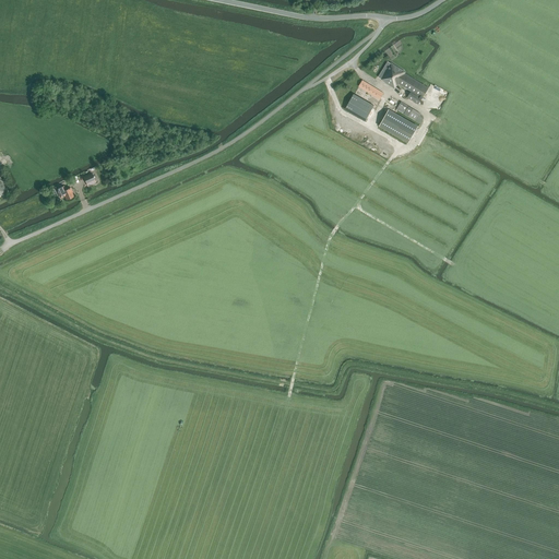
[(407,97),(418,105),(423,98),(428,88),(405,73),(405,72),(391,63),(388,62),(378,78),(385,82),(384,82),(395,88),(399,83),(411,92),(407,97)]
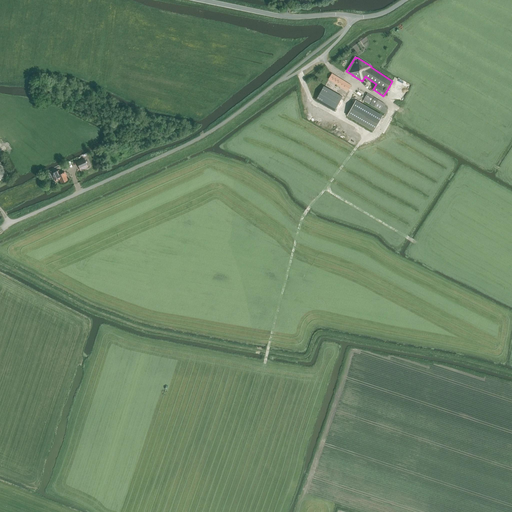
[(339,86),(348,91),(351,85),(332,74),(329,79),(339,85),(339,86)]
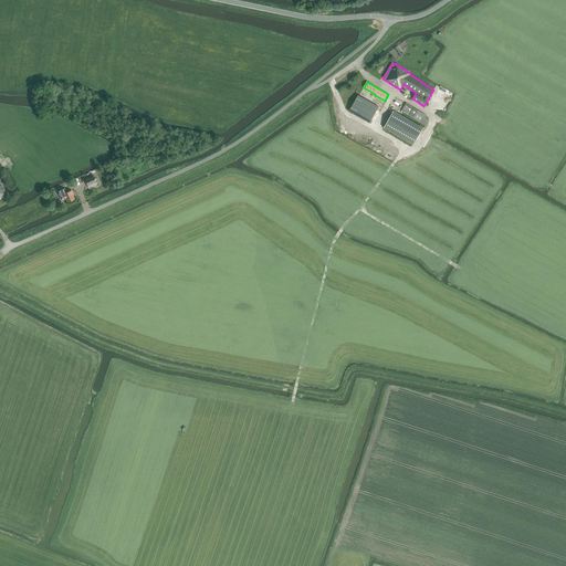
[(349,111),(370,123),(378,107),(358,95),(349,111)]
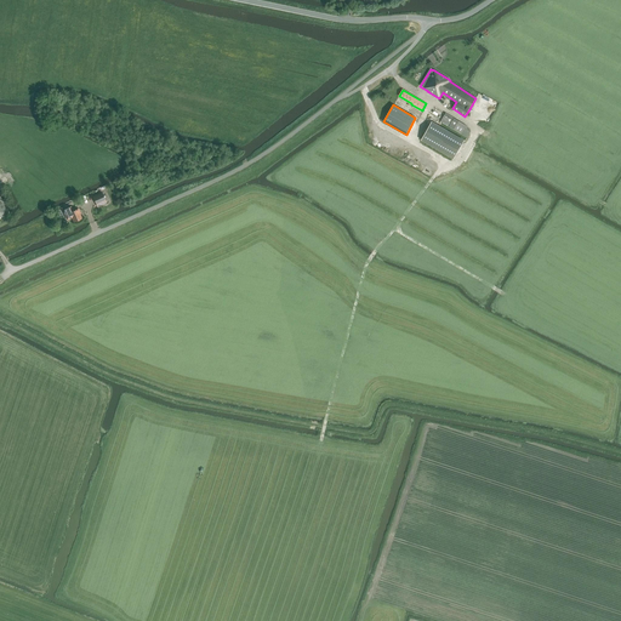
[(454,130),(467,138),(469,135),(471,131),(471,130),(471,129),(469,129),(468,126),(446,113),(442,119),(454,127),(454,130)]
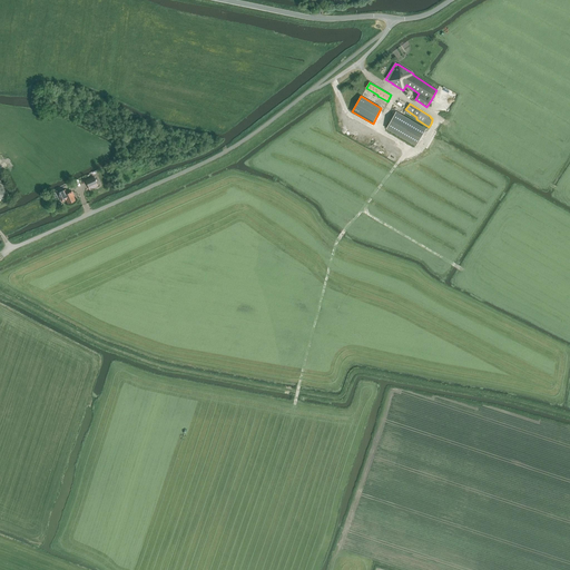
[(416,145),(425,129),(396,112),(387,128),(416,145)]
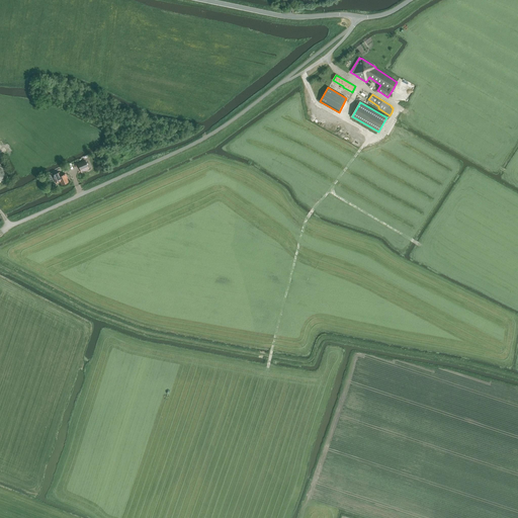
[(79,167),(82,172),(89,169),(87,164),(79,167)]
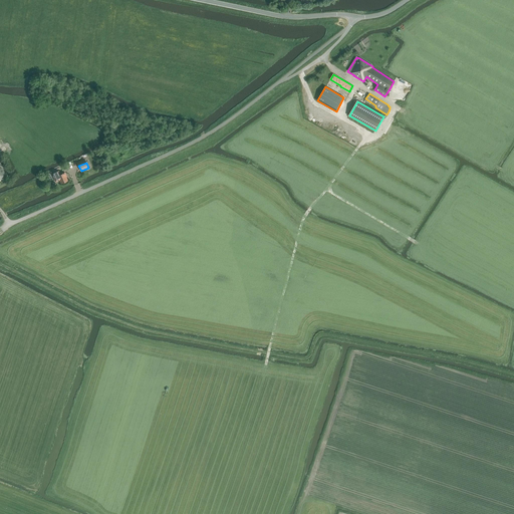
[(66,177),(67,177),(65,173),(60,175),(59,172),(52,175),(56,182),(59,181),(61,184),(68,181),(66,177)]
